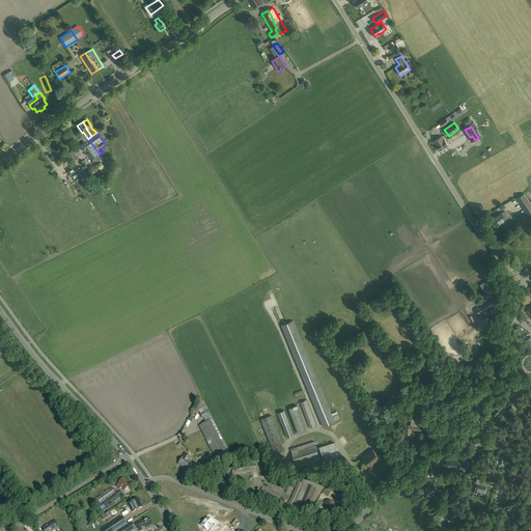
[(435,141),(437,144),(436,144),(440,150),(448,145),(444,139),(443,140),(441,136),(435,141)]
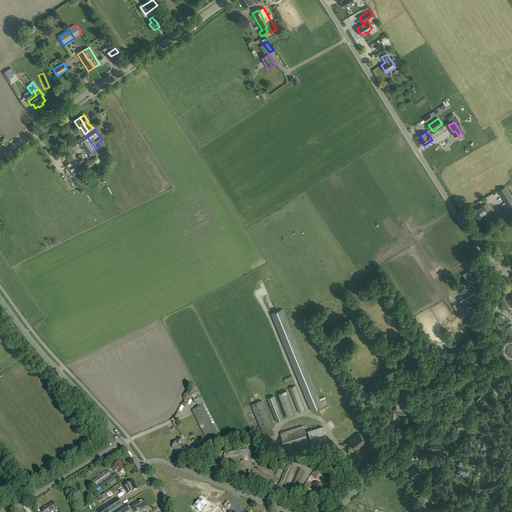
[(96,149),(86,135),(78,140),(82,146),(83,144),(90,153),(96,149)]
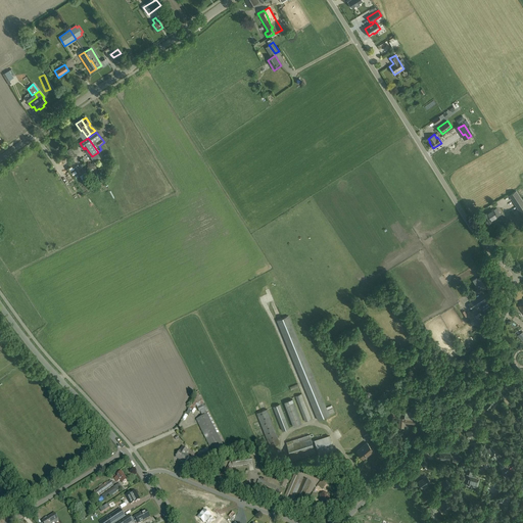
[(70,148),(66,151),(70,158),(76,155),(70,148)]
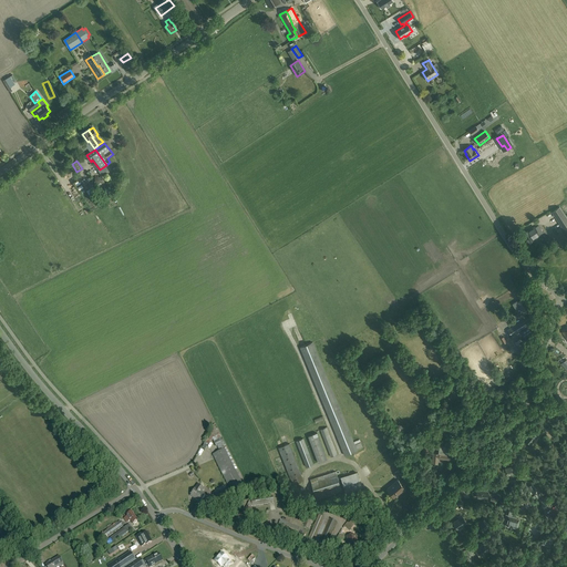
[(110,196),(107,191),(103,192),(98,194),(101,199),(104,197),(105,200),(112,197),(111,196),(110,196)]
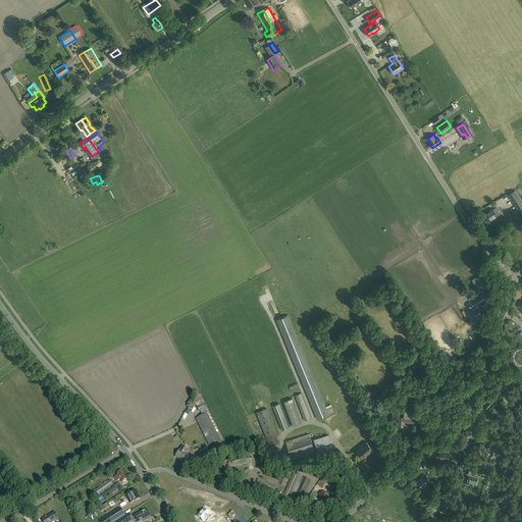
[(521,216),(521,201),(515,191),(508,195),(521,216)]
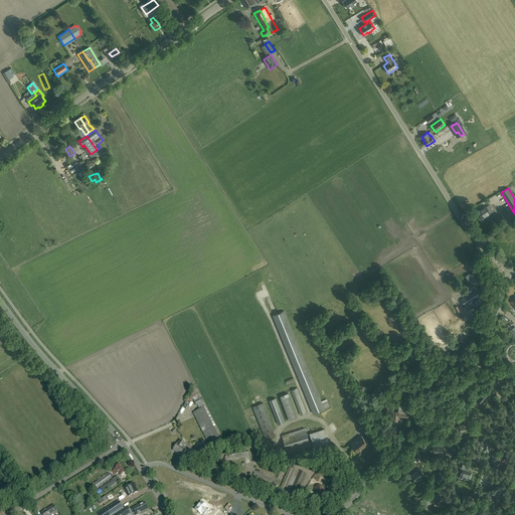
[(509,223),(514,220),(505,204),(500,207),(509,223)]
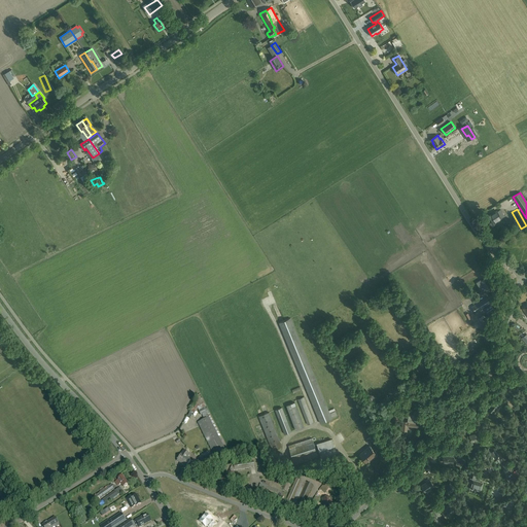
[(501,219),(502,219),(497,211),(487,217),(491,224),(492,224),(493,225),(496,223),(495,222),(501,218),(501,219)]
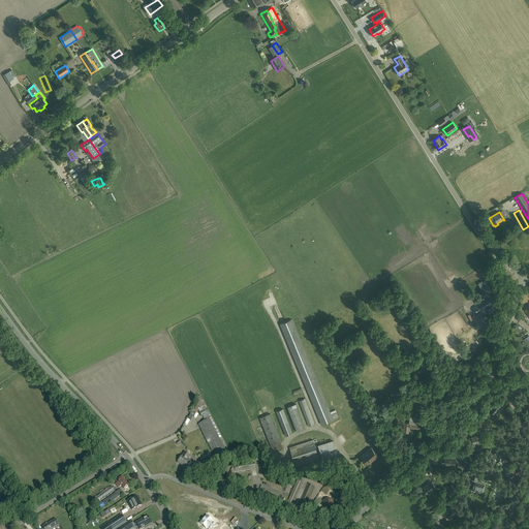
[(483,281),(477,284),(484,292),(487,290),(489,293),(496,289),(489,279),(483,282),(483,281)]
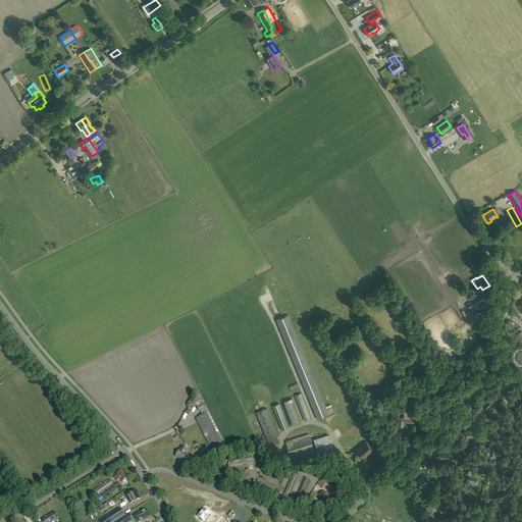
[(468,304),(471,310),(486,301),(482,295),(468,304)]
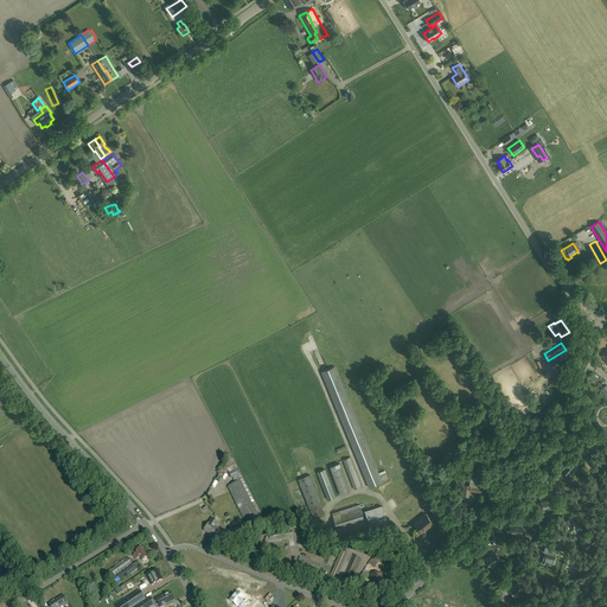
[(566,350),(558,355),(562,362),(570,357),(566,350)]
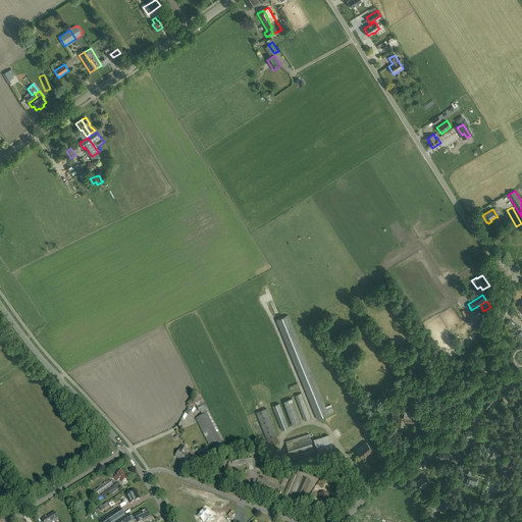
[(331,405),(325,407),(288,315),(276,320),(317,419),(328,415),(328,413),(333,411),(331,405)]
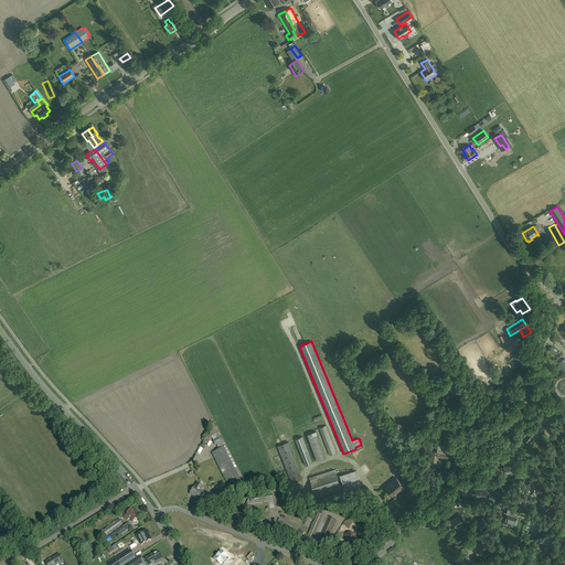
[(219,500),(219,499),(245,488),(243,481),(225,445),(217,429),(214,423),(211,425),(211,426),(210,428),(209,428),(206,435),(208,435),(206,436),(206,437),(203,441),(206,445),(208,444),(208,443),(209,443),(209,441),(210,440),(211,439),(212,438),(214,446),(215,445),(217,448),(220,447),(221,449),(212,454),(228,487),(214,492),(215,493),(209,497),(211,503),(219,500)]
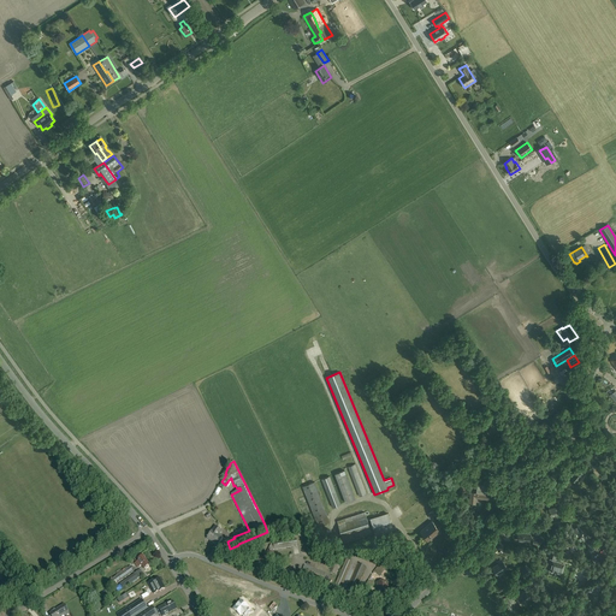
[(348,467),(360,497),(367,495),(355,465),(348,467)]
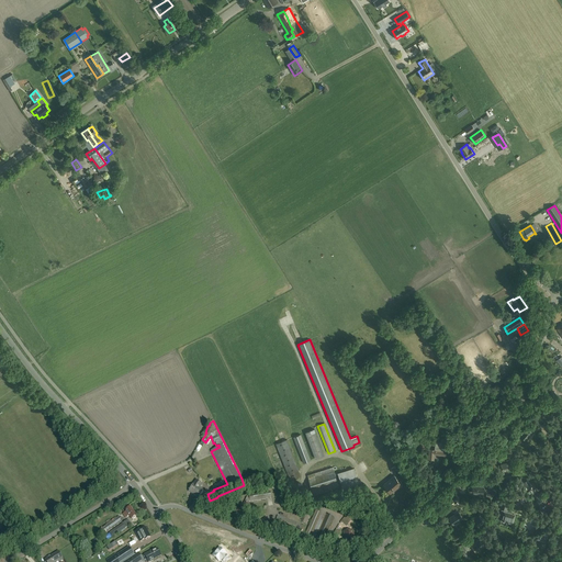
[(526,440),(534,431),(528,427),(520,435),(526,440)]
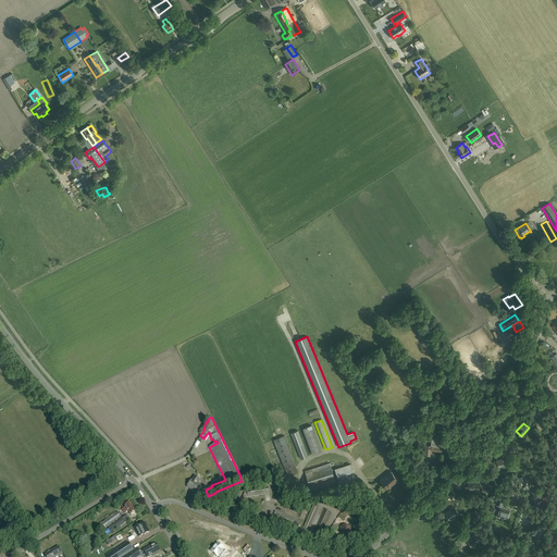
[(302,429),(312,455),(321,452),(311,425),(302,429)]
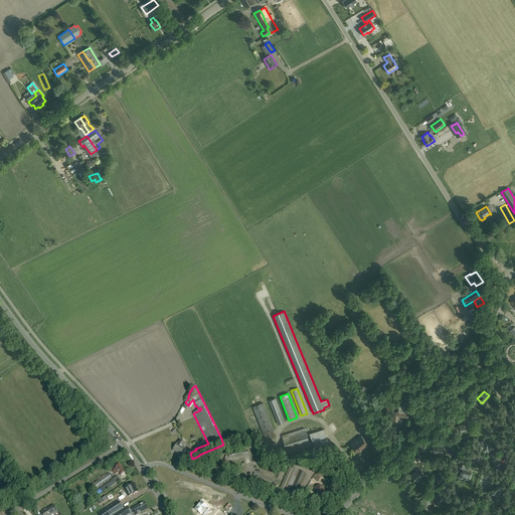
[(269,400),(278,424),(285,421),(276,398),(269,400)]
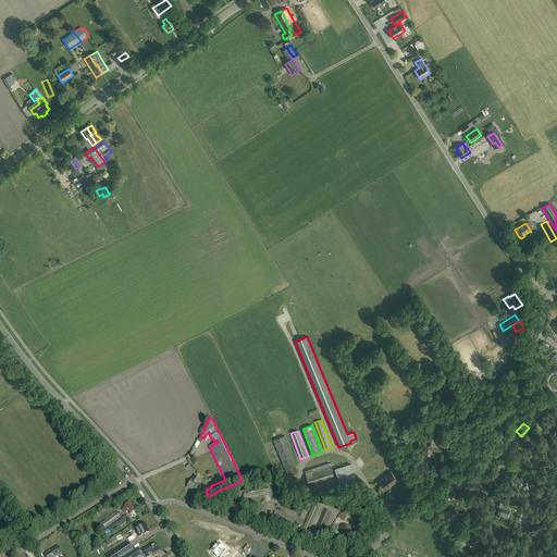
[(288,477),(298,472),(284,436),(274,441),(288,477)]
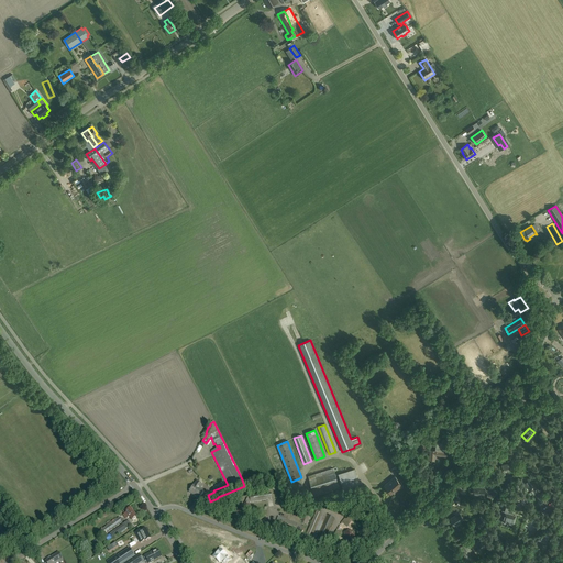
[(446,457),(448,445),(444,445),(444,444),(437,443),(435,450),(430,449),(429,460),(434,461),(435,455),(446,457)]
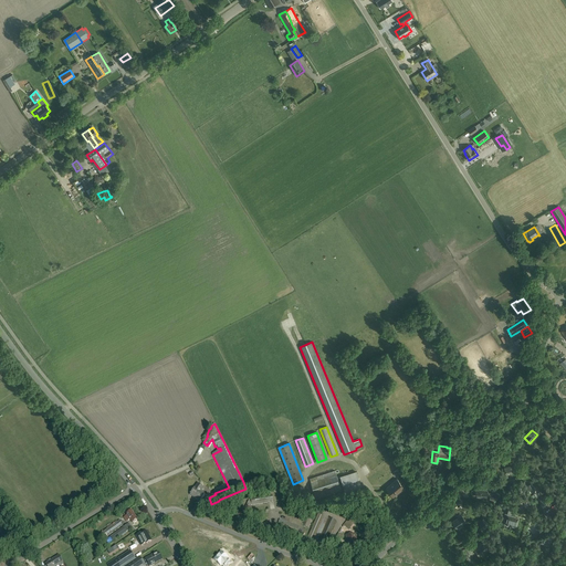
[(506,474),(517,472),(515,465),(505,468),(506,474)]
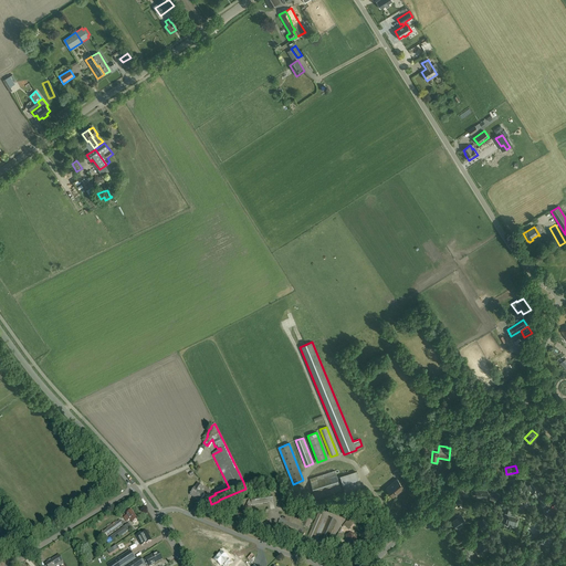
[(342,491),(335,470),(310,479),(316,500),(342,491)]
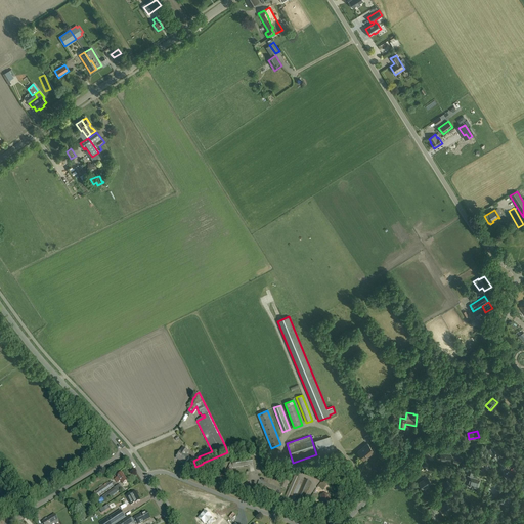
[(315,441),(320,457),(335,452),(330,437),(315,441)]
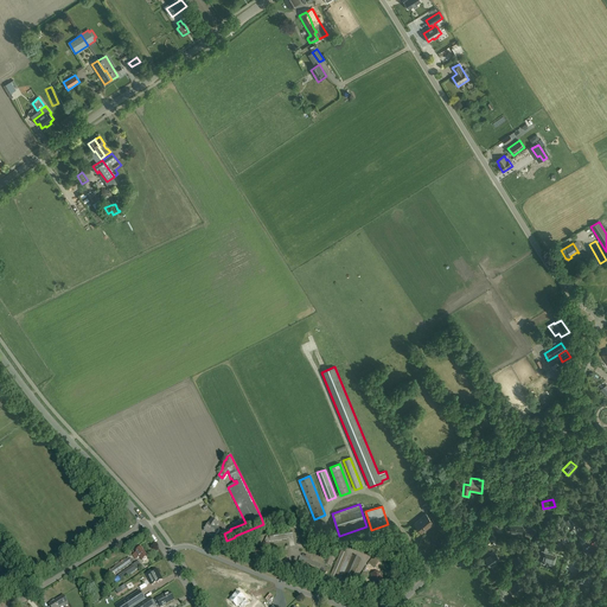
[(426,530),(433,523),(426,513),(414,523),(421,531),(425,529),(426,530)]
